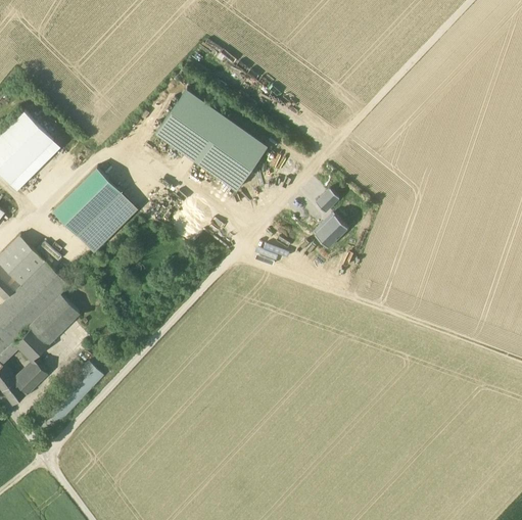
[(267,147),(186,90),(155,134),(236,191),(267,147)]
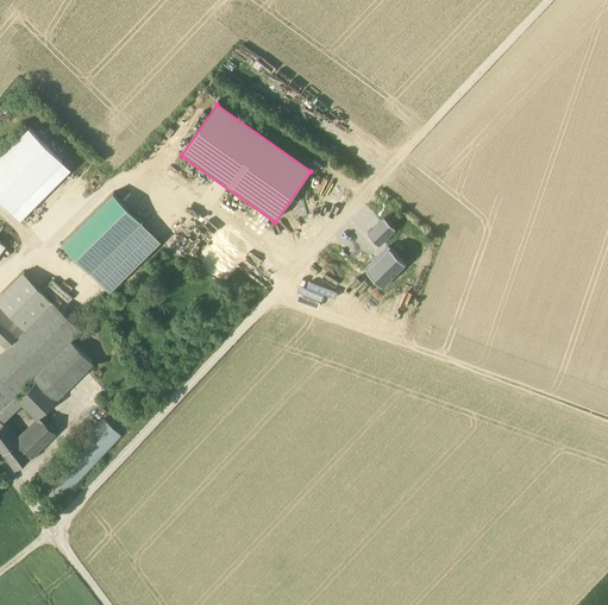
[(27,131),(0,158),(0,203),(11,214),(62,164),(27,131)]
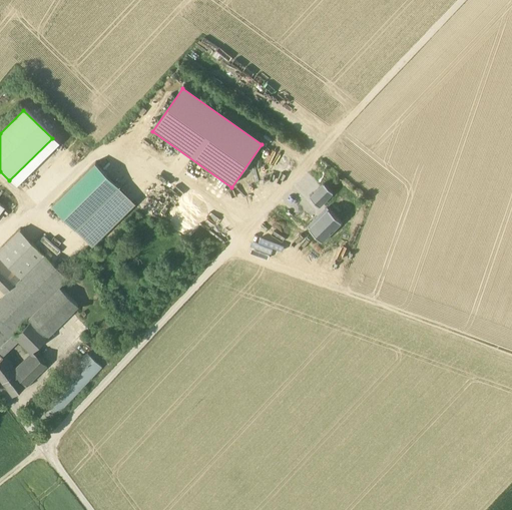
[(94,165),(51,207),(74,230),(117,188),(94,165)]
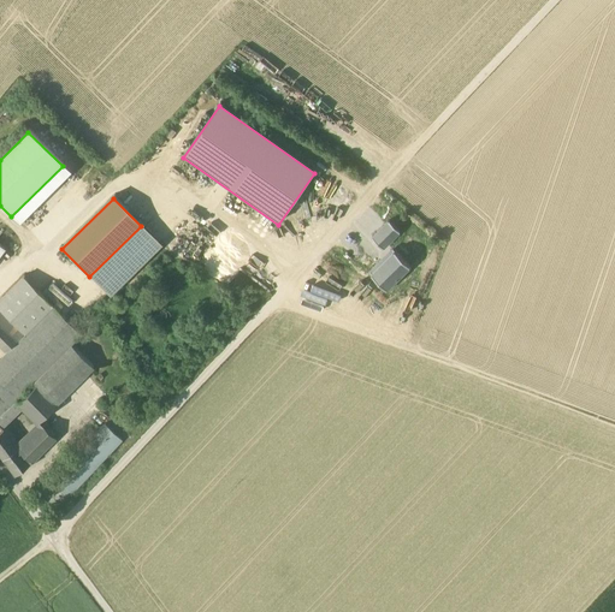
[(388,224),(372,241),(383,250),(398,235),(388,224)]
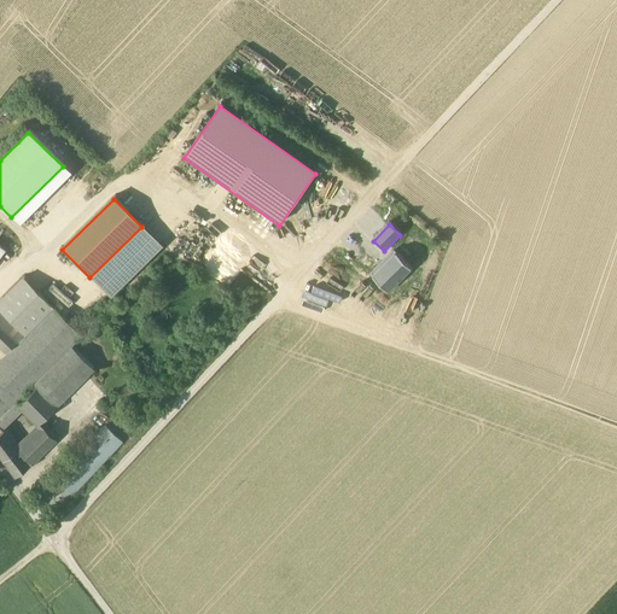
[(158,244),(141,227),(89,278),(106,294),(158,244)]
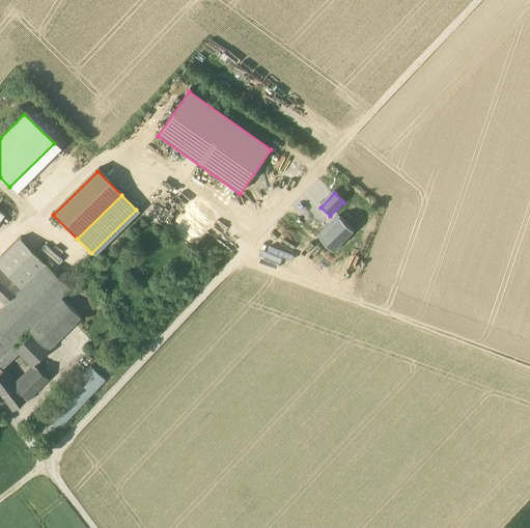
[(339,219),(319,238),(332,251),(353,232),(339,219)]
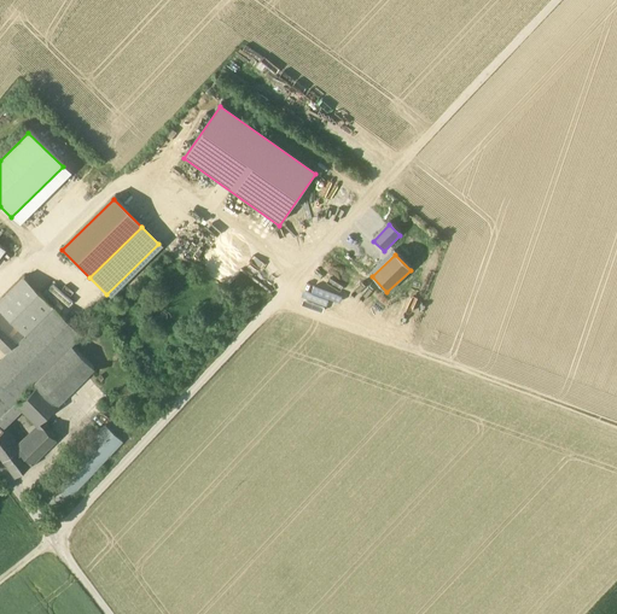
[(23,317),(5,298),(0,303),(0,310),(24,337),(33,328),(23,317)]
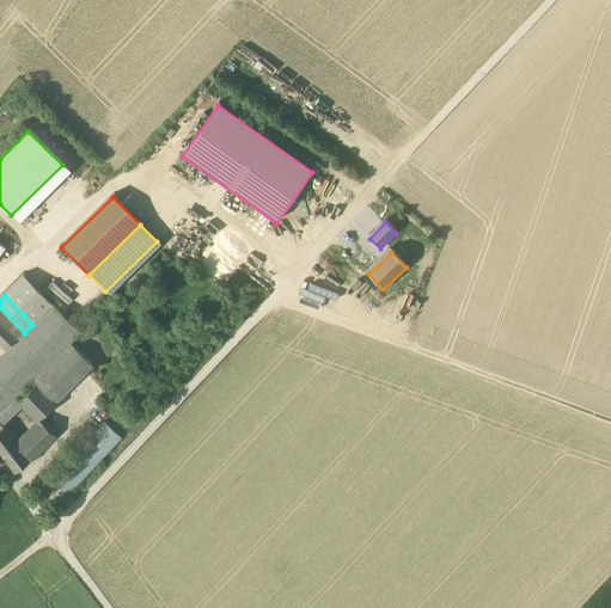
[(42,296),(23,314),(32,325),(34,325),(52,306),(42,296)]
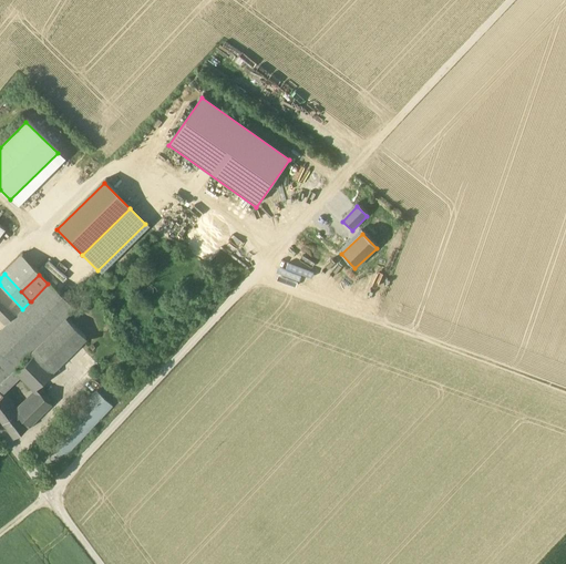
[(22,309),(6,325),(7,325),(0,331),(0,342),(12,357),(19,366),(65,320),(74,310),(48,284),(31,301),(30,301),(22,309)]
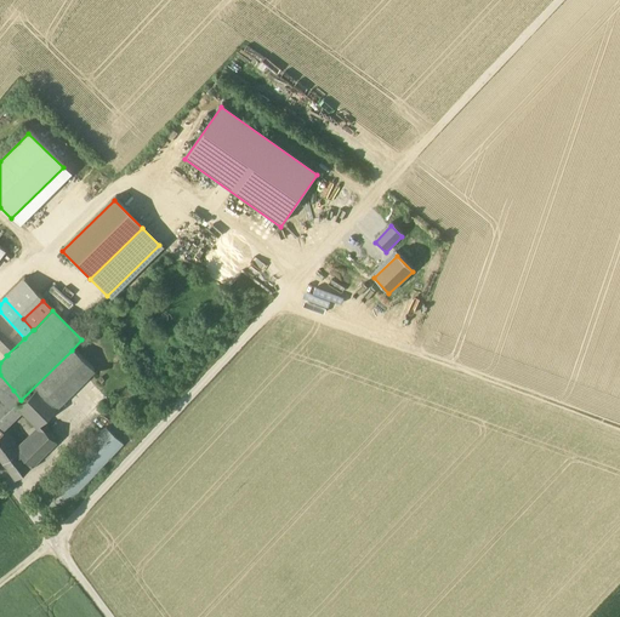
[(24,338),(0,312),(0,348),(6,355),(24,338)]
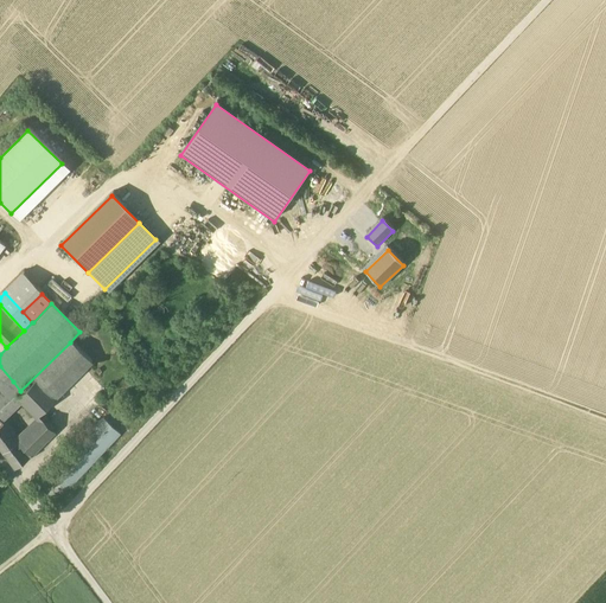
[(70,342),(32,379),(36,382),(55,402),(91,365),(70,342)]
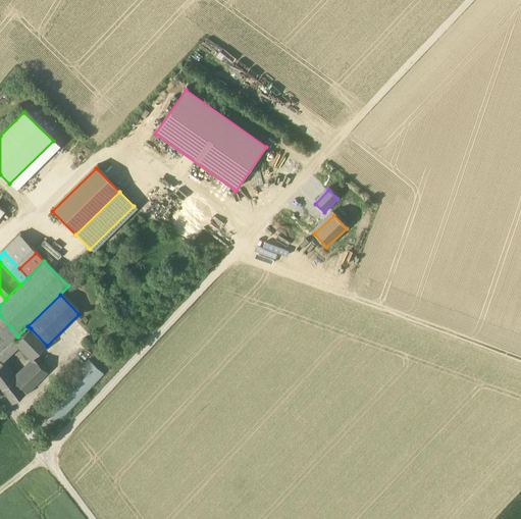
[(0,338),(11,328),(0,315),(0,338)]
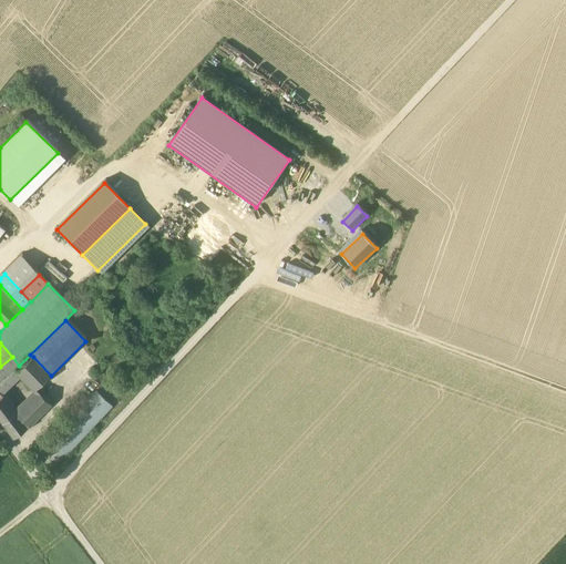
[(12,357),(0,367),(0,385),(1,383),(16,370),(19,366),(12,357)]
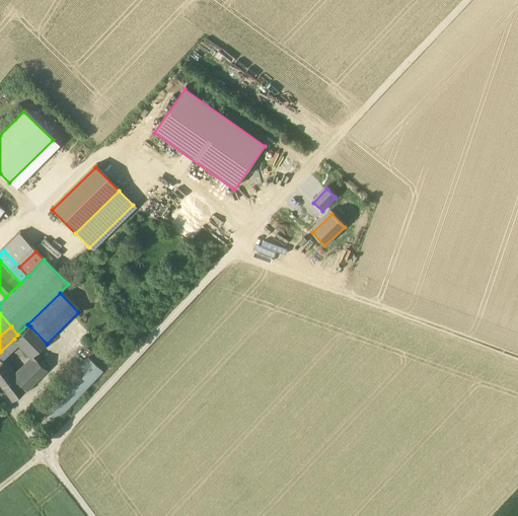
[(47,344),(30,326),(15,341),(18,345),(32,358),(47,344)]
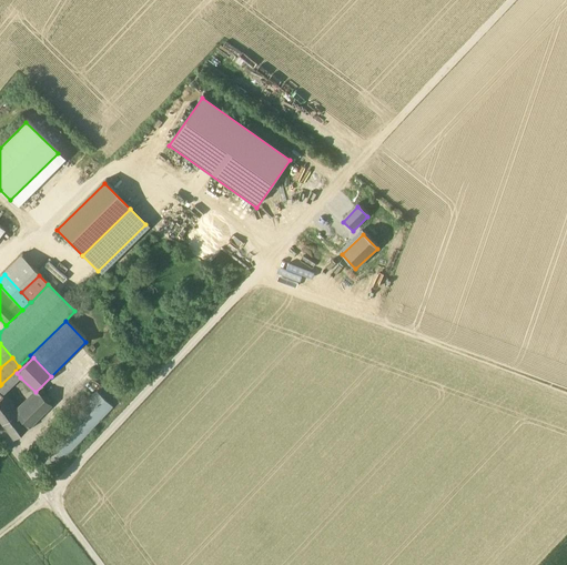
[(16,371),(1,384),(4,389),(9,389),(20,377),(17,373),(16,371)]
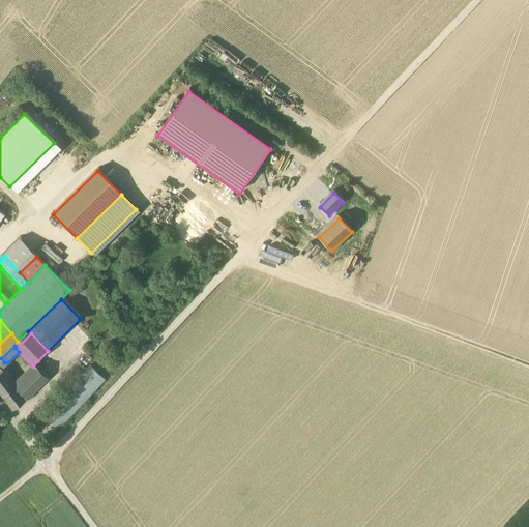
[(35,367),(17,385),(17,386),(16,386),(15,387),(27,400),(48,380),(35,367)]
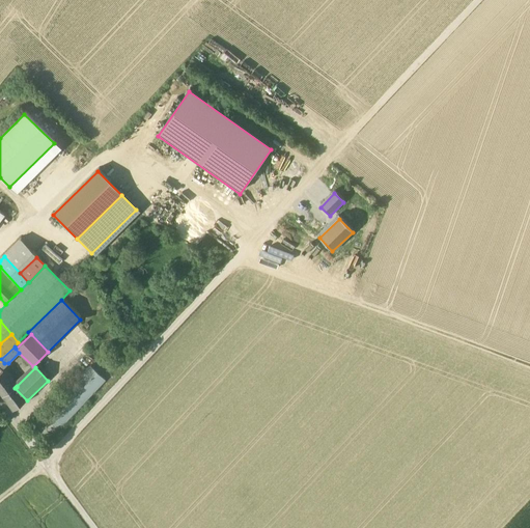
[(90,368),(44,417),(58,431),(104,382),(90,368)]
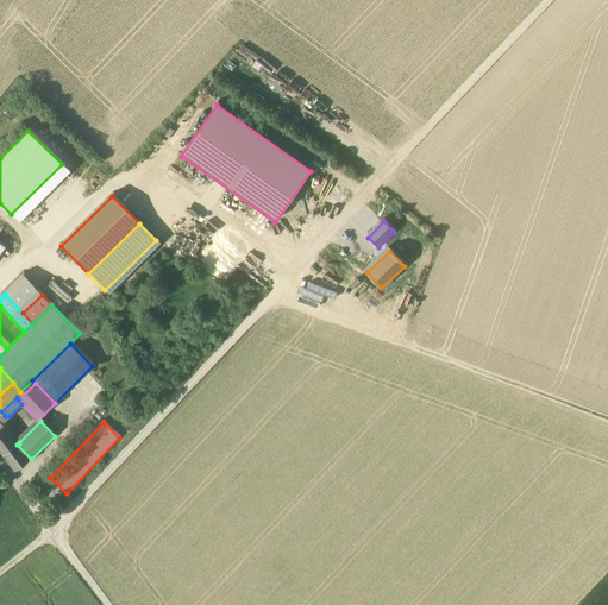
[(31,459),(17,445),(18,443),(4,426),(0,428),(0,452),(14,472),(31,459)]
